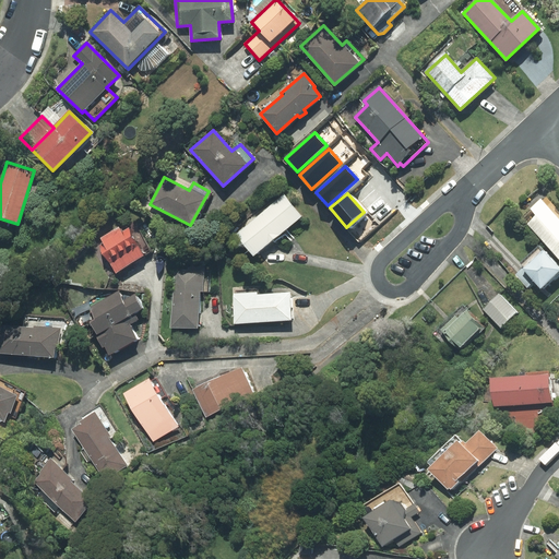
[(284,194),(236,234),(253,256),(301,216),(284,194)]
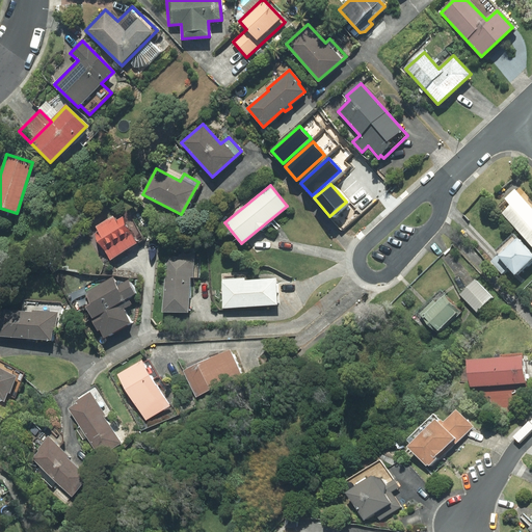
[(531,201),(520,188),(516,191),(514,190),(496,207),(531,247),(531,201)]
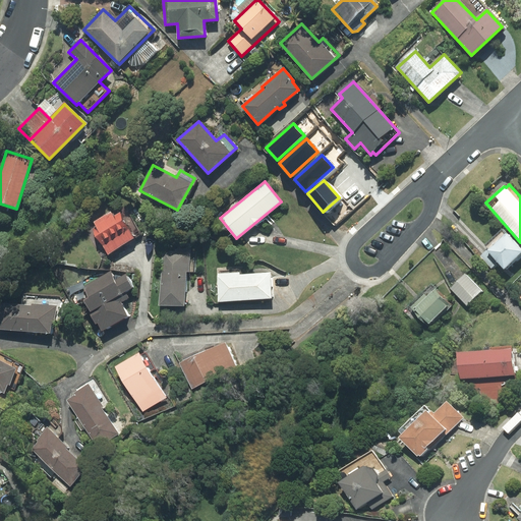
[(94,222),(96,226),(93,228),(95,237),(103,245),(108,253),(135,238),(120,212),(113,216),(111,212),(94,222)]
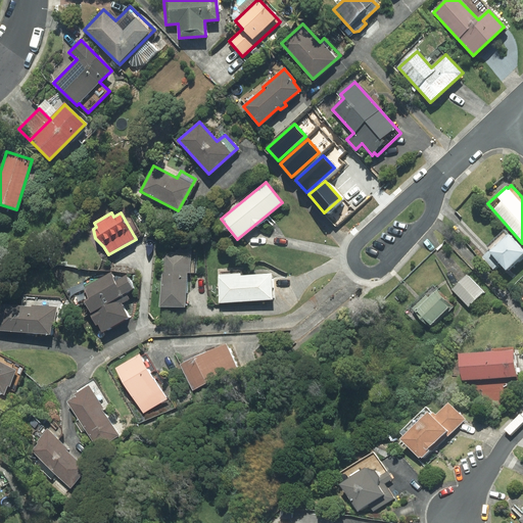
[(500,263),(506,270),(522,253),(522,250),(505,231),(487,247),(490,250),(482,256),(493,269),(500,263)]
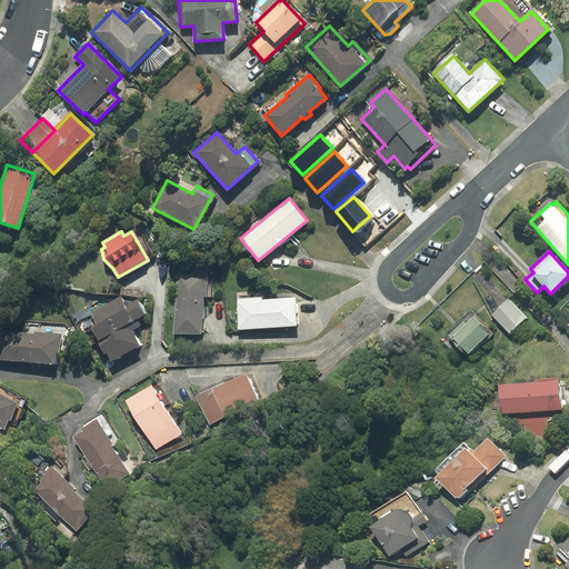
[(200,333),(202,297),(213,297),(215,273),(191,272),(191,275),(178,275),(176,331),(200,333)]
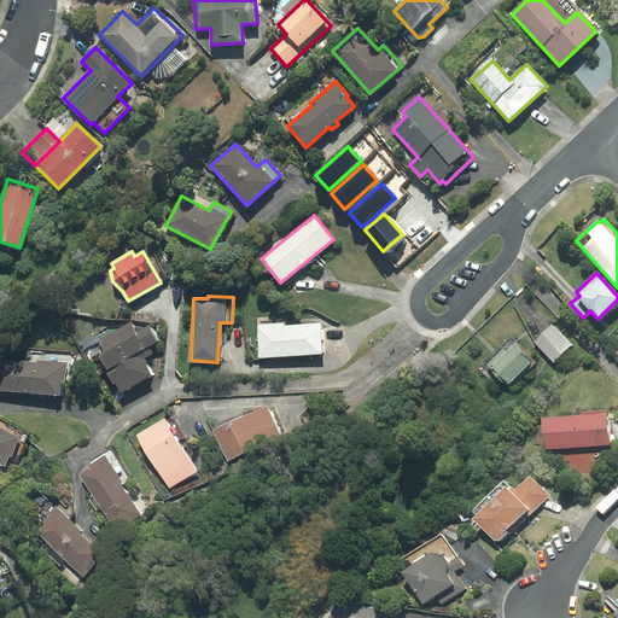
[(261,325),(260,325),(261,356),(322,353),(320,325),(284,326),(284,320),(261,321),(261,325)]
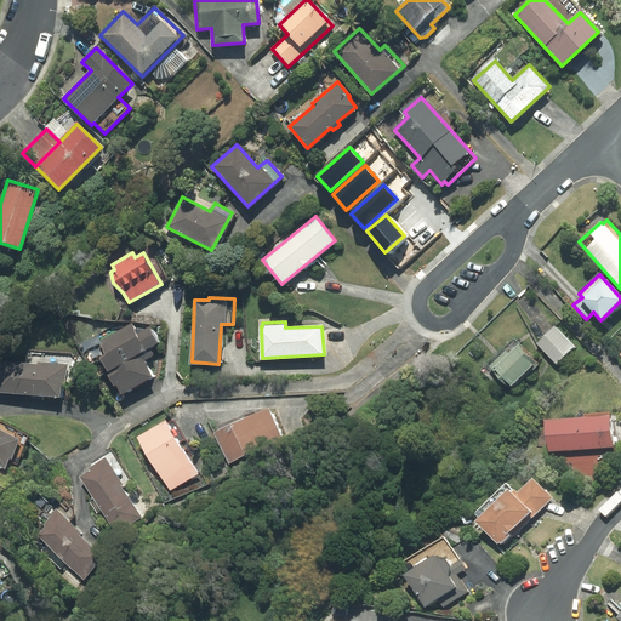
[(104,355),(100,358),(114,386),(117,383),(121,392),(152,376),(143,359),(153,354),(149,348),(158,343),(149,326),(138,332),(134,324),(98,343),(104,355)]
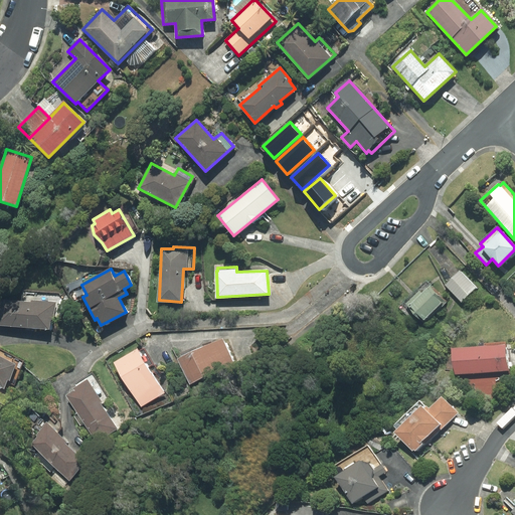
[(460,272),(445,286),(462,303),(477,289),(460,272)]
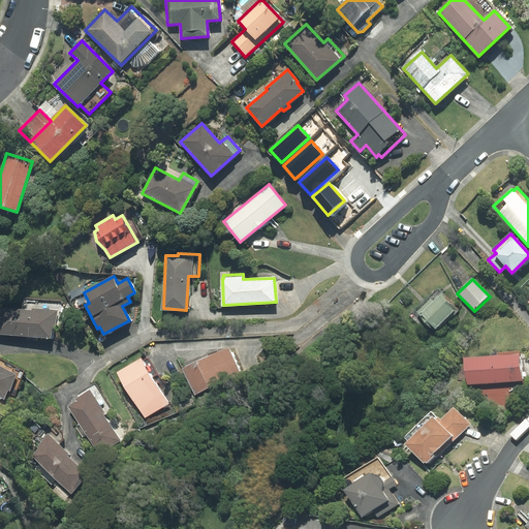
[(437,288),(410,316),(427,333),(433,327),(435,329),(448,315),(452,318),(459,311),(437,288)]
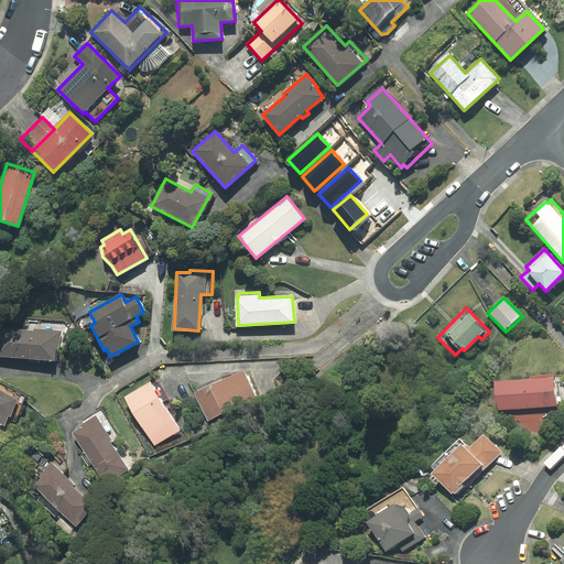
[(68,348),(71,332),(65,320),(24,316),(23,329),(0,327),(0,356),(63,361),(64,350),(68,348)]
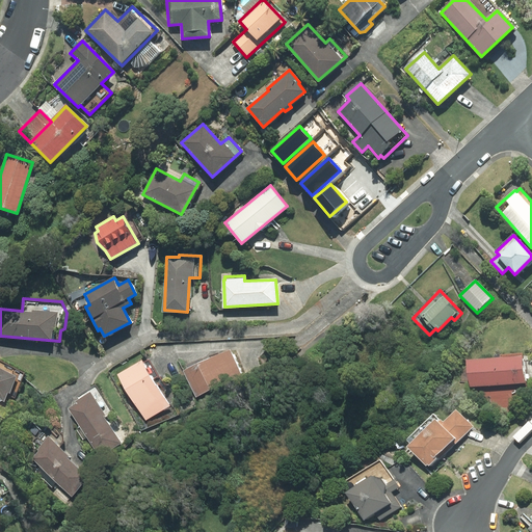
[(230,350),(184,371),(195,397),(242,377),(230,350)]
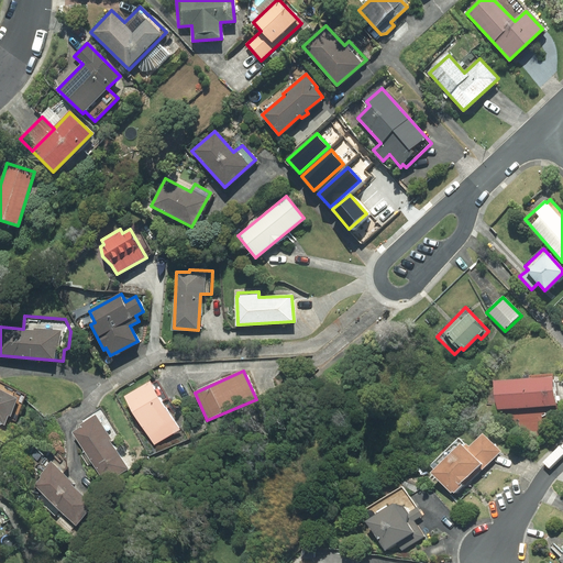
[(529,379),(495,383),(499,420),(518,418),(520,431),(543,429),(542,418),(558,416),(553,373),(529,375),(529,379)]
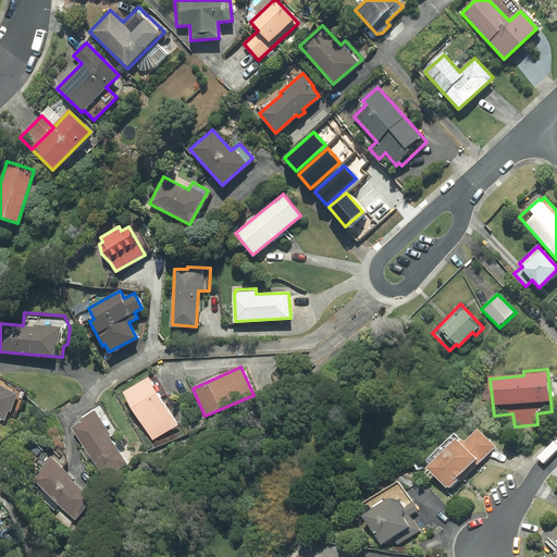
[(0,415),(3,417),(5,411),(15,416),(27,390),(0,376),(0,415)]
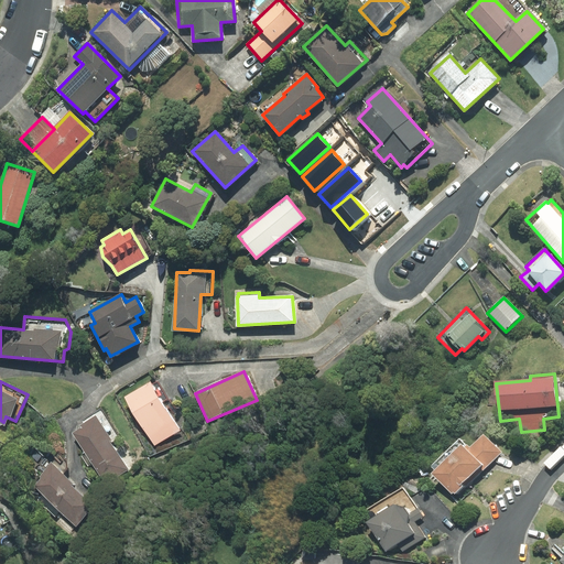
[(150,381),(125,397),(155,446),(181,431),(162,401),(167,398),(158,381),(152,384),(150,381)]
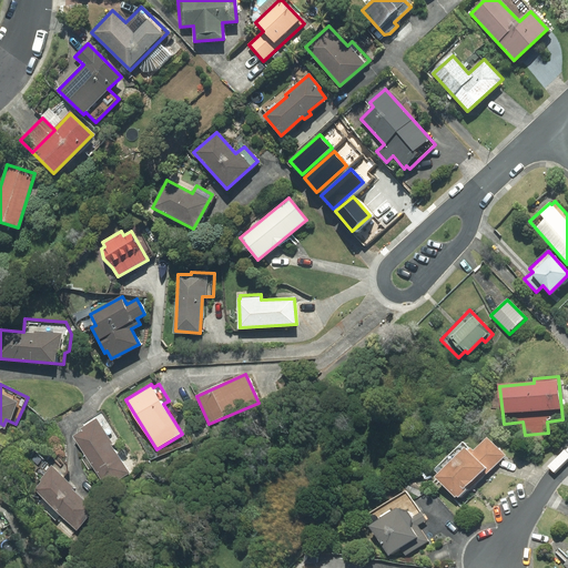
[(73,436),(107,487),(128,473),(111,446),(120,440),(101,412),(83,424),(85,426),(81,428),(82,430),(73,436)]
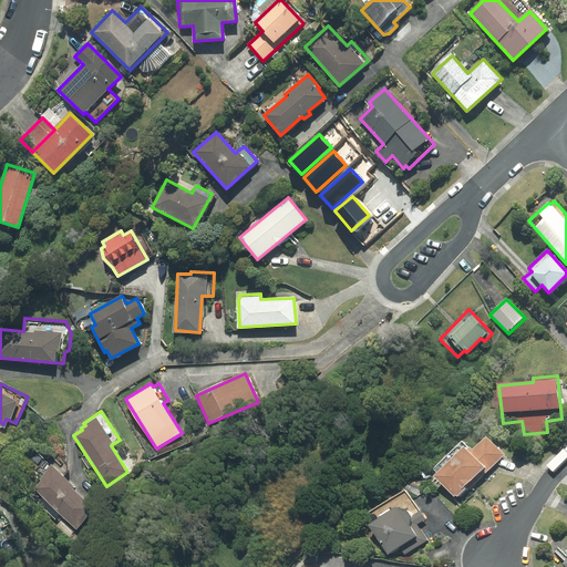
[(437,473),(434,476),(455,498),(466,488),(467,491),(505,455),(486,435),(471,451),(462,442),(434,468),(437,473)]
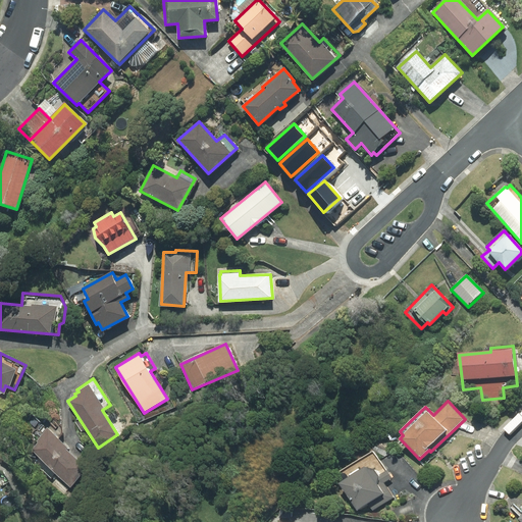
[(33,450),(40,459),(36,464),(51,478),(52,484),(64,494),(88,468),(66,449),(67,448),(47,428),(33,450)]
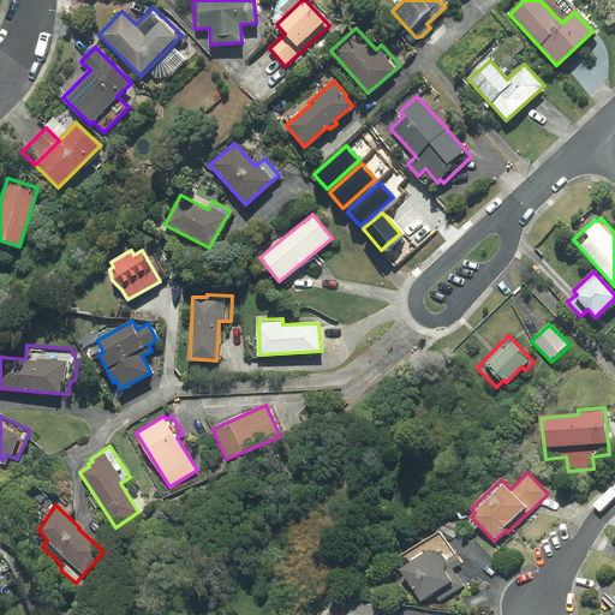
[(440,529),(399,555),(406,566),(400,569),(421,601),(433,592),(439,602),(464,585),(453,569),(463,563),(440,529)]
